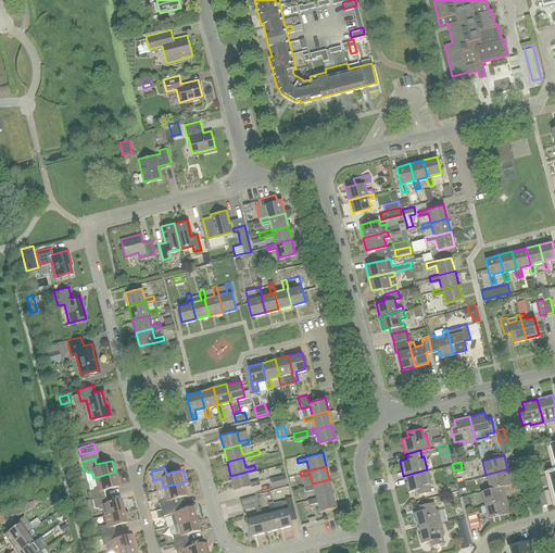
[(430,482),(427,469),(403,476),(407,491),(414,489),(415,494),(430,490),(428,482),(430,482)]
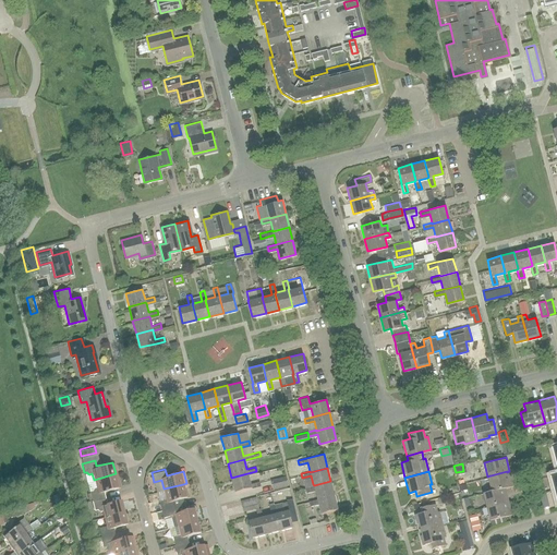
[(512,484),(509,471),(507,472),(507,471),(491,475),(489,475),(487,477),(491,490),(493,489),(494,490),(501,487),(505,486),(512,484)]
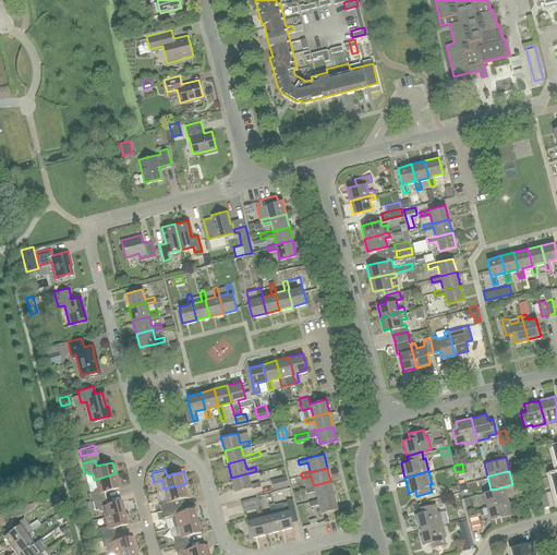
[(94,480),(95,486),(94,486),(92,489),(92,490),(88,490),(91,499),(104,496),(103,490),(119,485),(116,473),(94,480)]
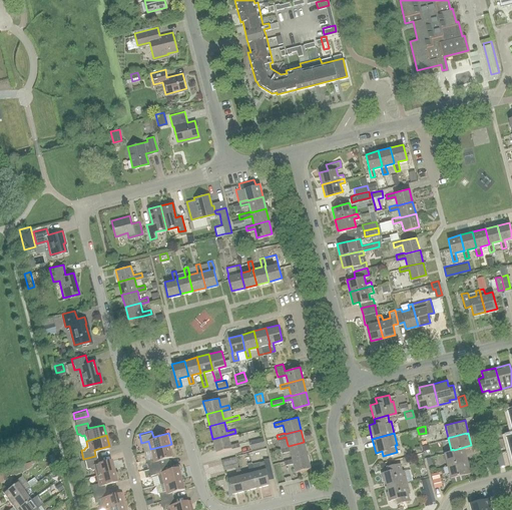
[(227,435),(212,439),(215,451),(230,447),(230,448),(238,446),(237,441),(229,443),(227,435)]
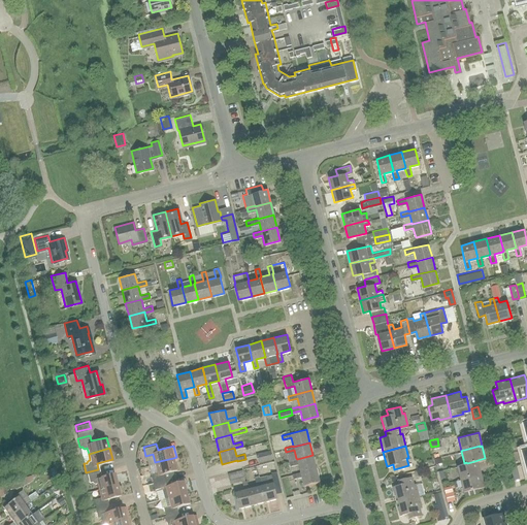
[(271,458),(269,449),(255,453),(257,461),(271,458)]
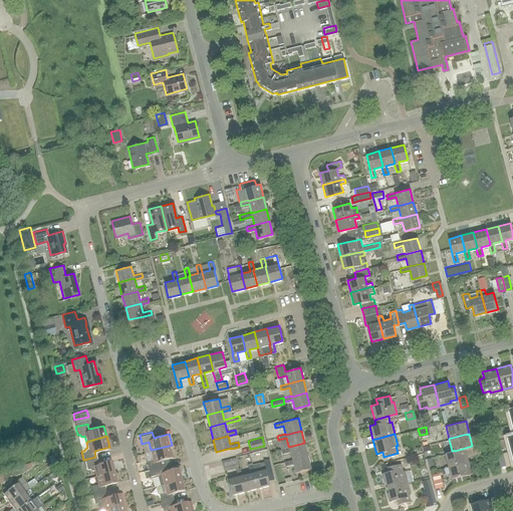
[(307,456),(304,443),(289,447),(288,446),(280,448),(281,453),(290,451),(292,458),(292,459),(307,456)]
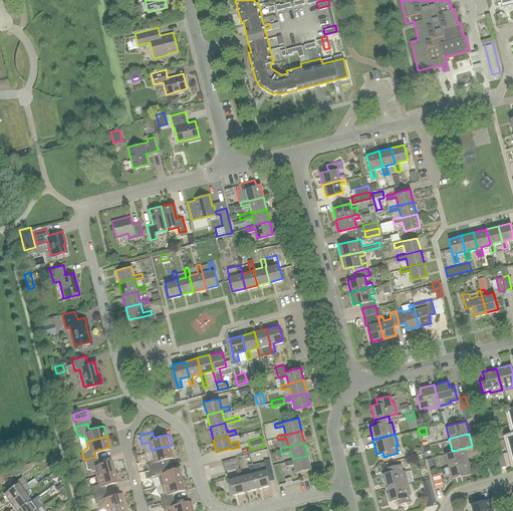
[(148,469),(161,466),(159,460),(172,457),(169,446),(151,450),(153,458),(146,460),(148,469)]
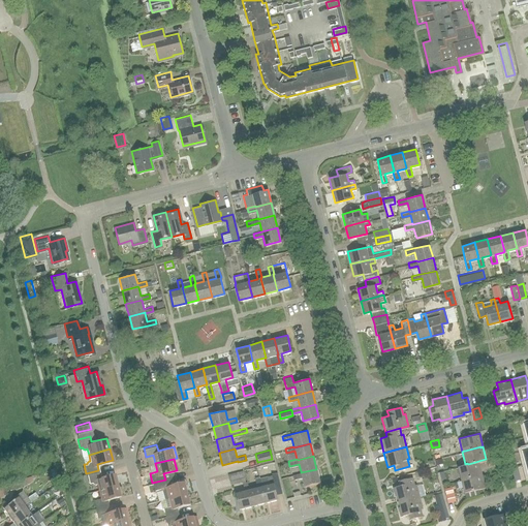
[(457,466),(461,478),(463,477),(463,478),(478,474),(482,474),(478,461),(475,462),(468,464),(467,463),(465,464),(457,466)]
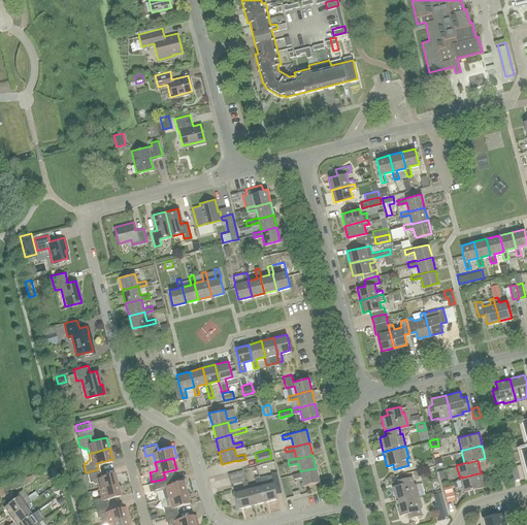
[(244,479),(241,468),(227,471),(229,482),(244,479)]
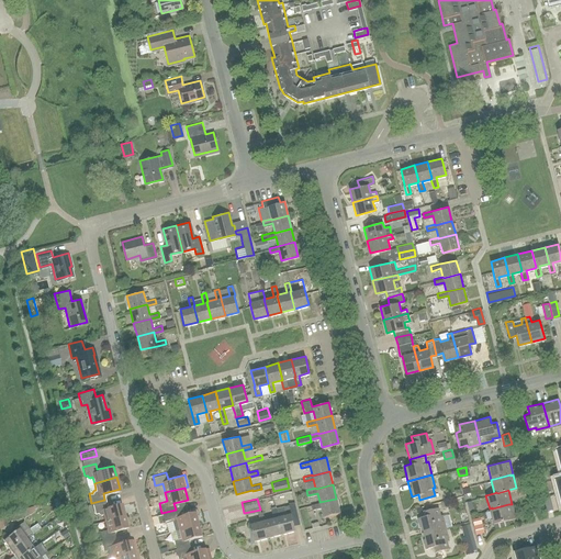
[(339,512),(336,499),(320,502),(320,501),(310,504),(312,509),(321,506),(323,516),(339,512)]
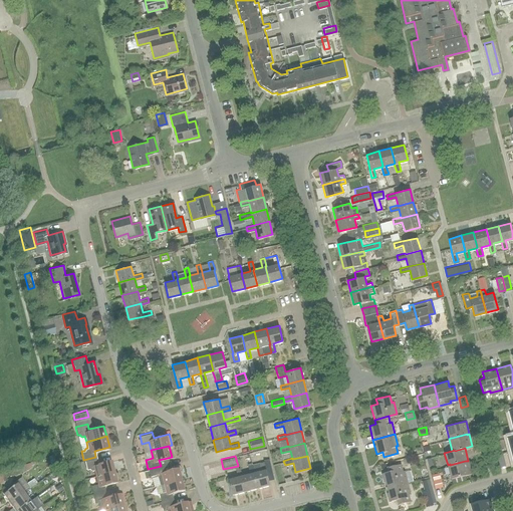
[(95,457),(83,460),(85,469),(89,468),(91,469),(93,469),(94,475),(112,470),(110,459),(97,463),(95,457)]
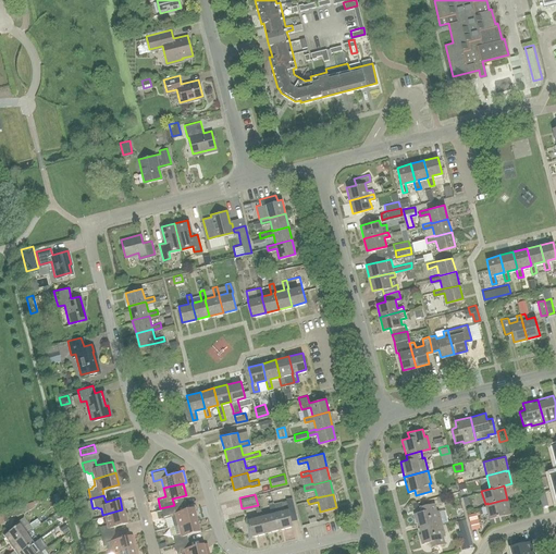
[(292,525),(291,519),(296,518),(291,496),(285,497),(286,500),(281,501),(283,509),(274,512),(278,528),(292,525)]
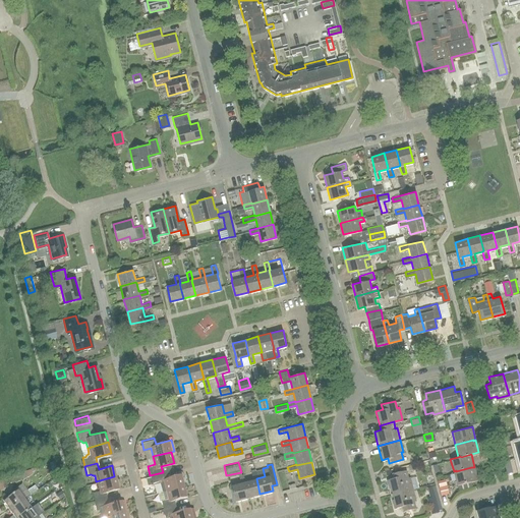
[(456,470),(454,471),(457,484),(477,479),(474,467),(471,467),(456,471),(456,470)]
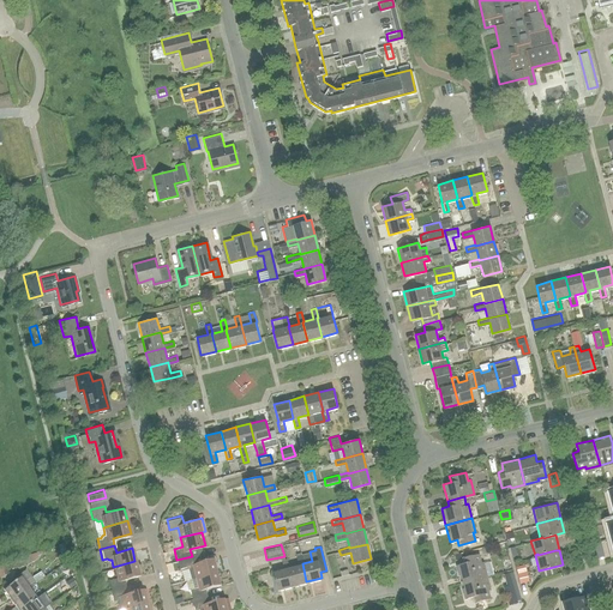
[(460,581),(486,574),(482,561),(480,561),(478,553),(462,556),(463,562),(456,565),(460,581)]
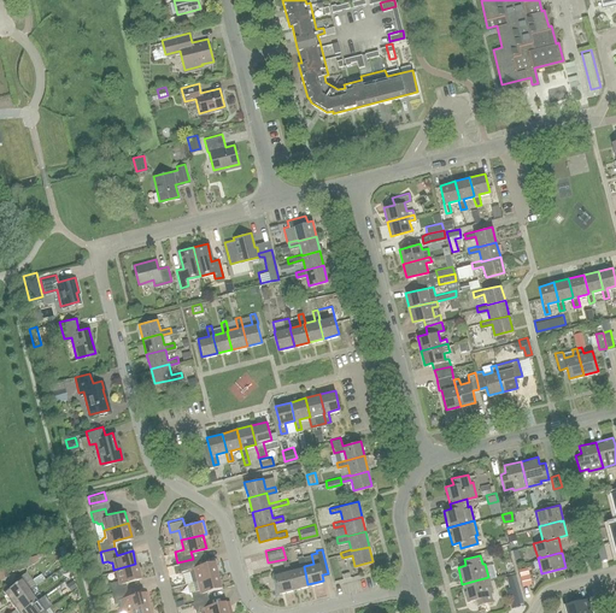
[(293,588),(308,584),(304,566),(301,556),(297,558),(299,567),(289,570),(288,570),(293,588)]
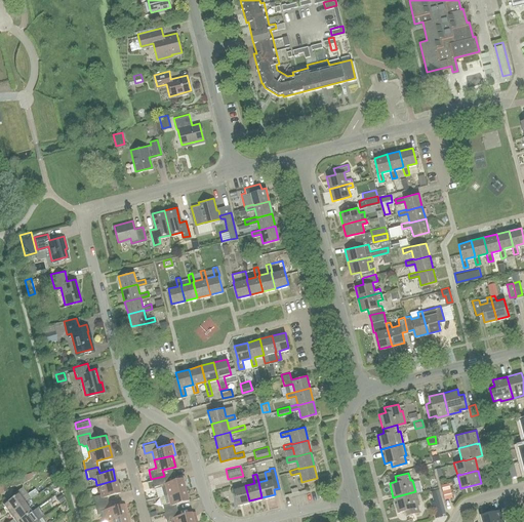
[(163,493),(167,492),(186,488),(183,477),(165,481),(164,476),(151,479),(154,487),(161,485),(163,493)]
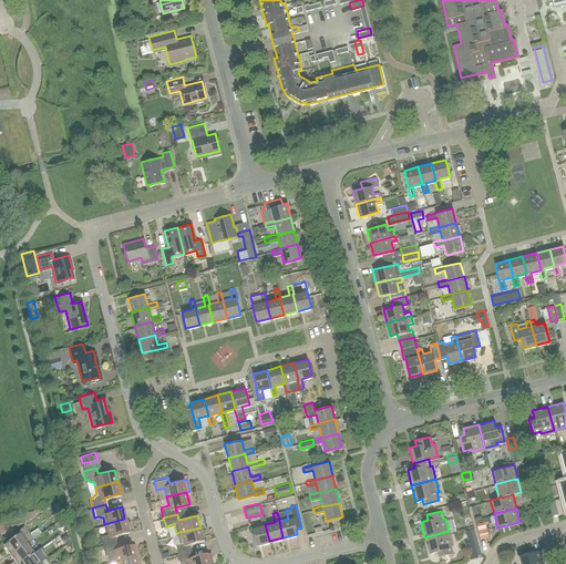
[(265,524),(266,524),(264,515),(259,516),(261,525),(251,527),(256,545),(269,541),(265,524)]
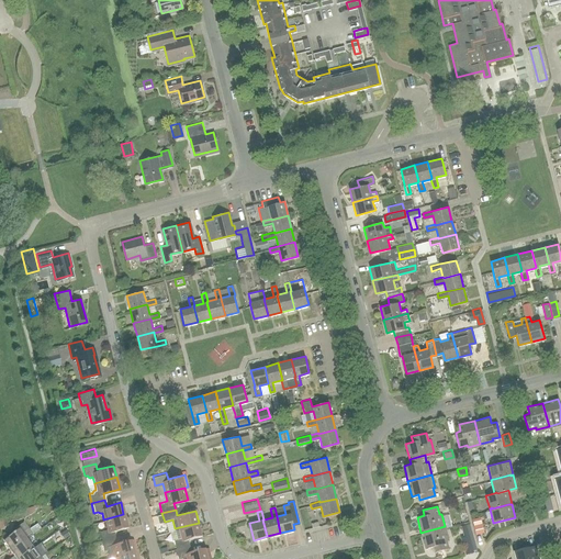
[(126,526),(123,514),(103,520),(105,528),(98,530),(101,539),(114,536),(112,529),(126,526)]
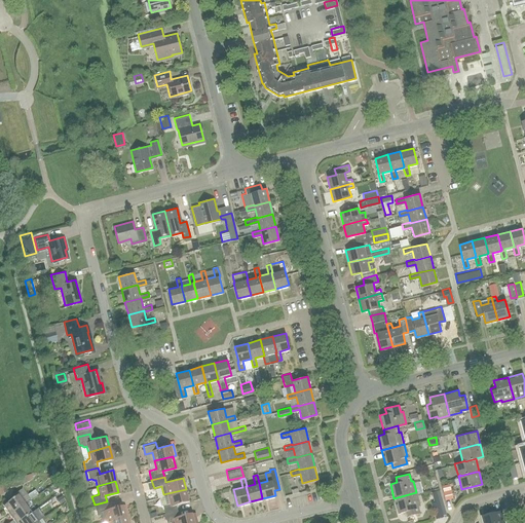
[(0,501),(7,512),(23,501),(30,496),(24,488),(21,487),(4,498),(3,496),(0,497),(0,501)]
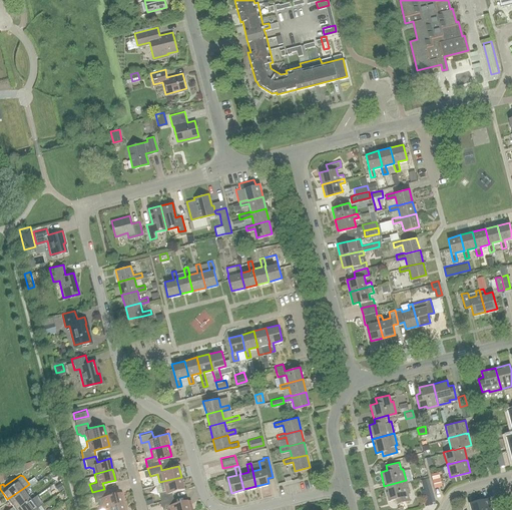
[(439,476),(432,478),(434,486),(441,484),(439,476)]
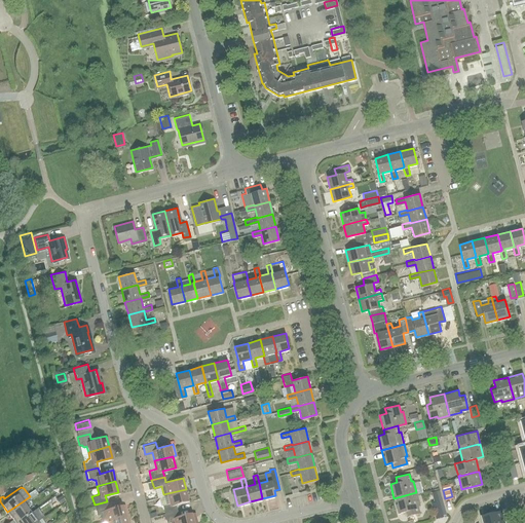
[(189,500),(186,489),(167,493),(170,501),(162,503),(164,513),(177,510),(176,503),(189,500)]
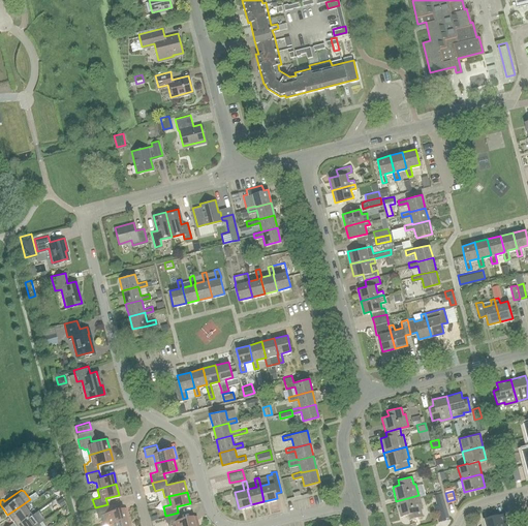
[(422,507),(418,495),(396,501),(400,516),(406,514),(407,519),(422,515),(420,507),(422,507)]
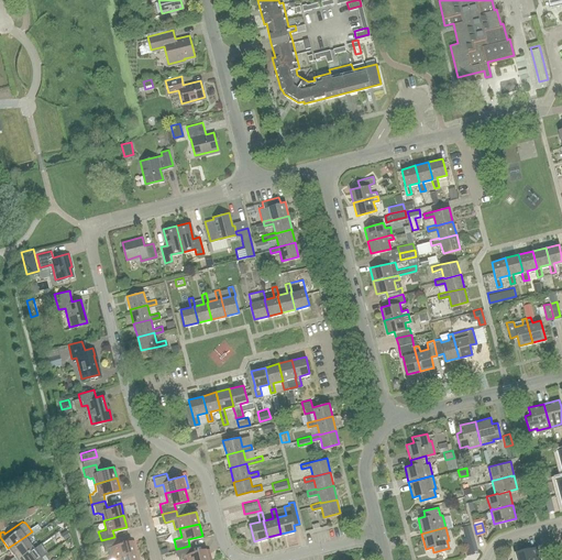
[(466,555),(474,552),(469,535),(461,537),(466,555)]
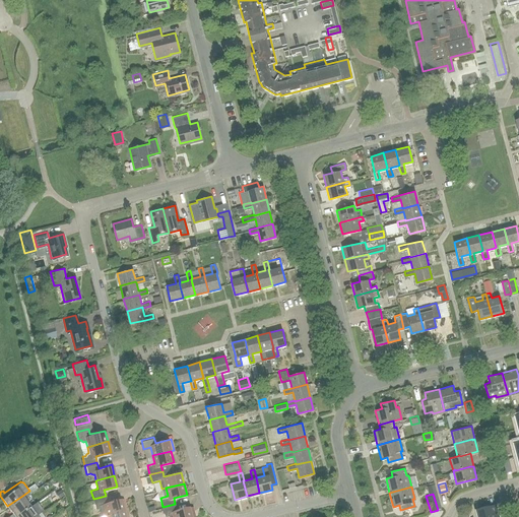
[(7,506),(14,516),(28,505),(22,496),(7,506)]
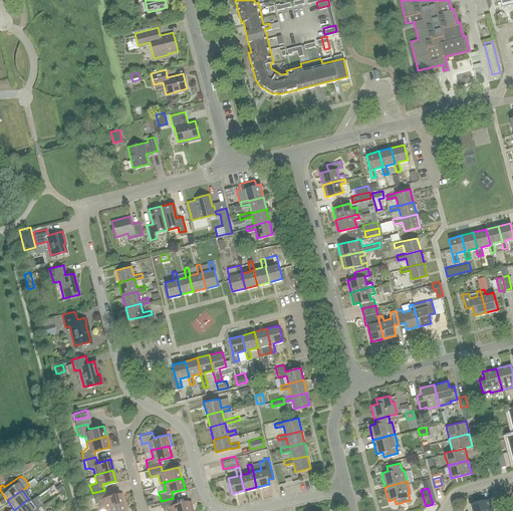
[(94,502),(97,501),(99,509),(103,508),(123,503),(121,492),(105,496),(104,490),(92,493),(94,502)]
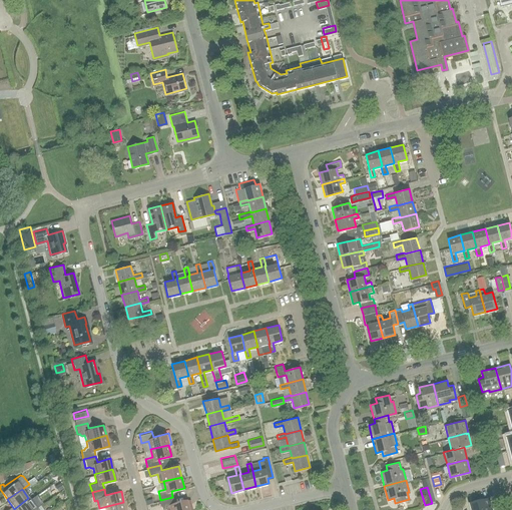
[(172,497),(160,500),(162,508),(165,508),(166,508),(167,509),(170,509),(189,509),(192,509),(189,498),(174,502),(172,497)]
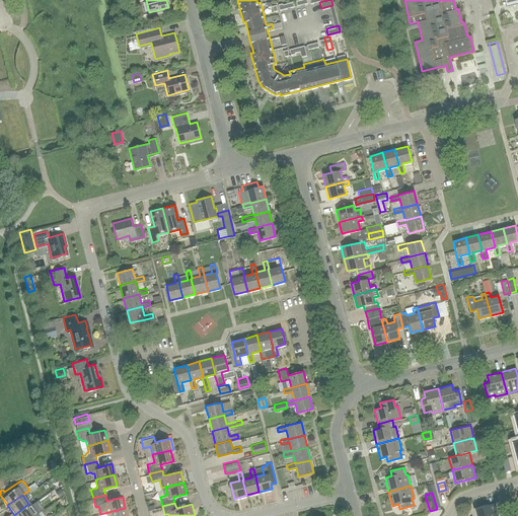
[(473,508),(475,515),(494,515),(498,515),(495,503),(473,508)]
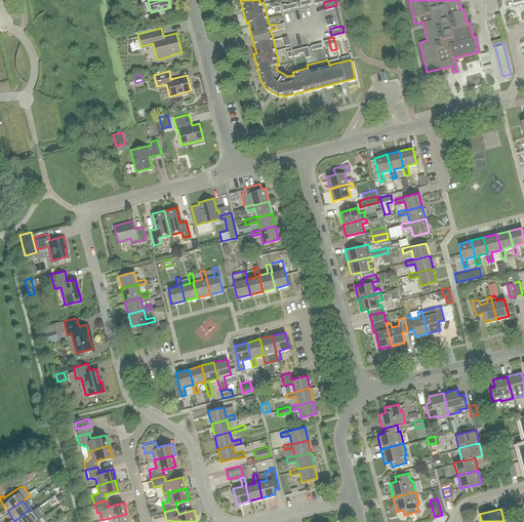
[(29,510),(14,521),(31,521),(36,519),(29,510)]
